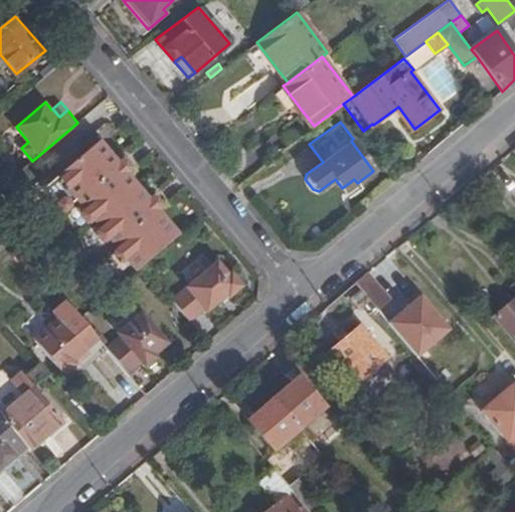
[(102,141),(45,188),(61,208),(74,196),(137,270),(180,233),(160,209),(163,206),(163,203),(158,197),(154,196),(151,199),(129,173),(132,171),(132,167),(127,161),(124,161),(121,163),(102,141)]
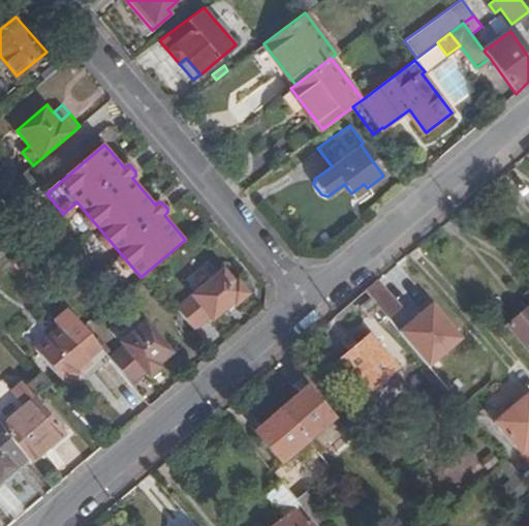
[(364,184),(351,193),(354,196),(367,188),(364,184)]
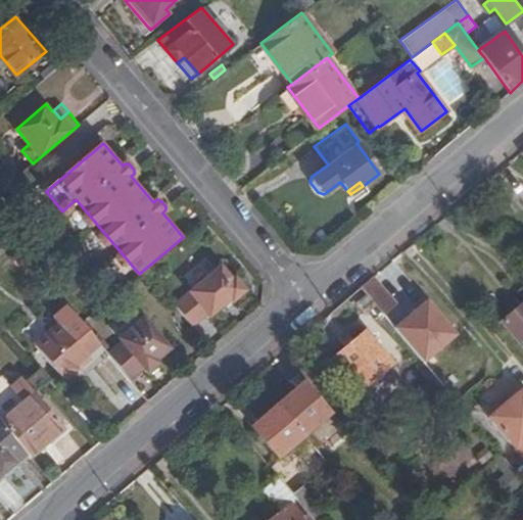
[(231,301),(245,290),(233,276),(230,278),(219,265),(173,303),(191,326),(206,314),(208,316),(229,298),(231,301)]
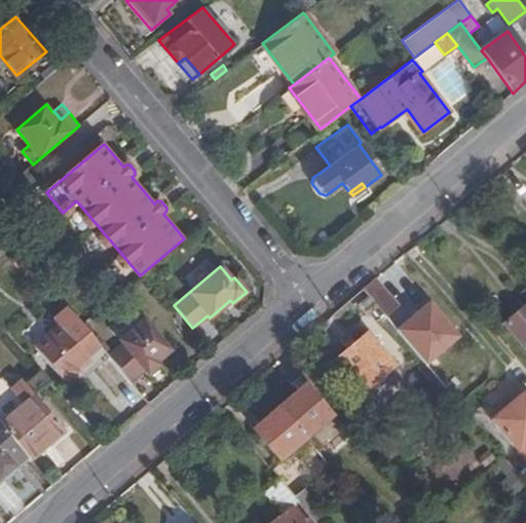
[(374,277),(363,288),(382,311),(395,301),(374,277)]
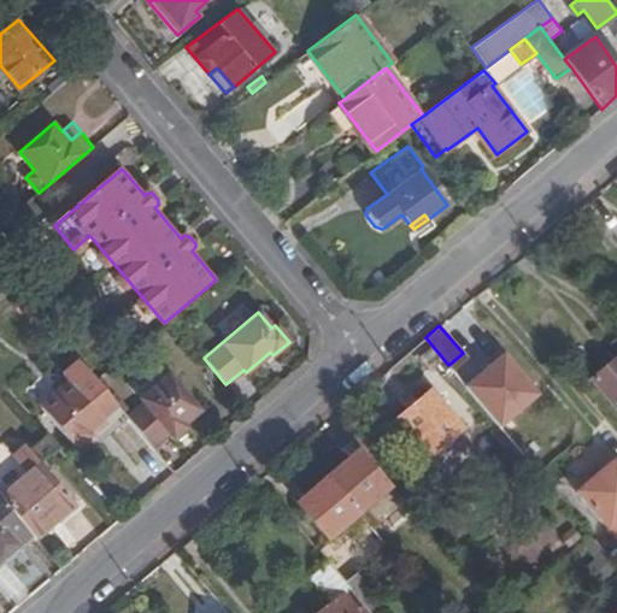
[(616,336),(609,343),(616,352),(616,357),(592,378),(616,407),(616,336)]
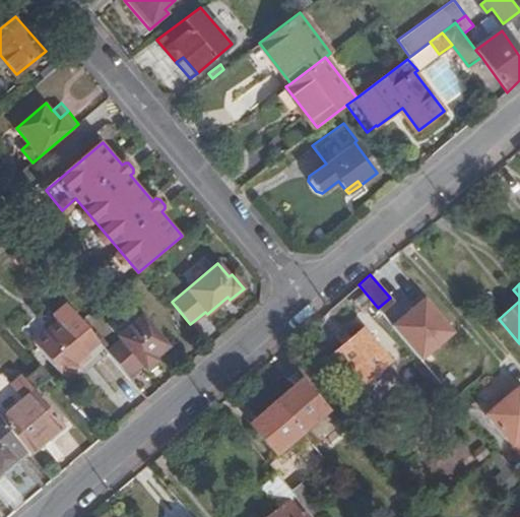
[(421,358),(455,328),(423,292),(389,320),(421,358)]
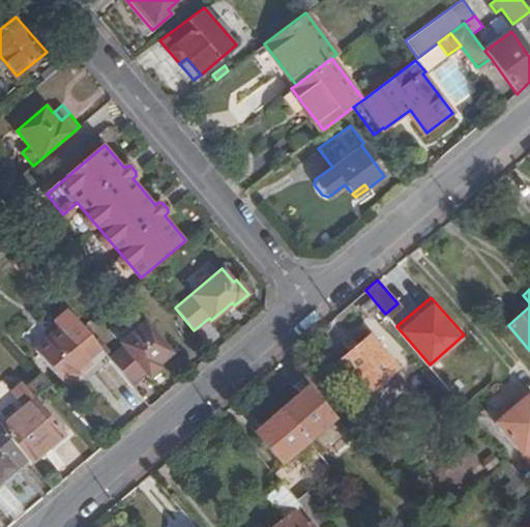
[(24,356),(53,390),(84,363),(93,374),(110,360),(109,358),(67,310),(51,323),(55,329),(24,356)]
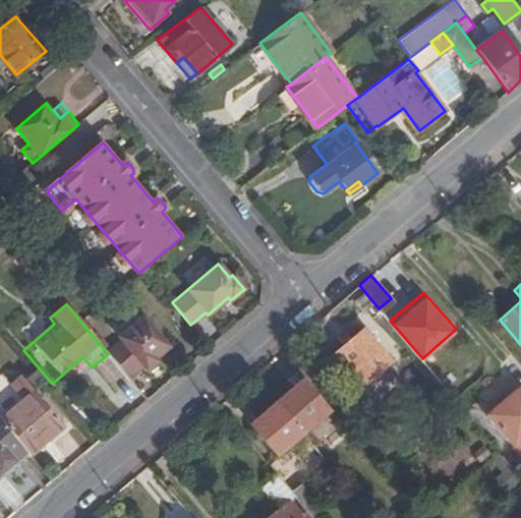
[(108,354),(129,378),(142,366),(147,371),(158,361),(157,360),(170,348),(143,317),(141,318),(139,317),(129,325),(130,327),(118,337),(121,341),(107,352),(108,354)]
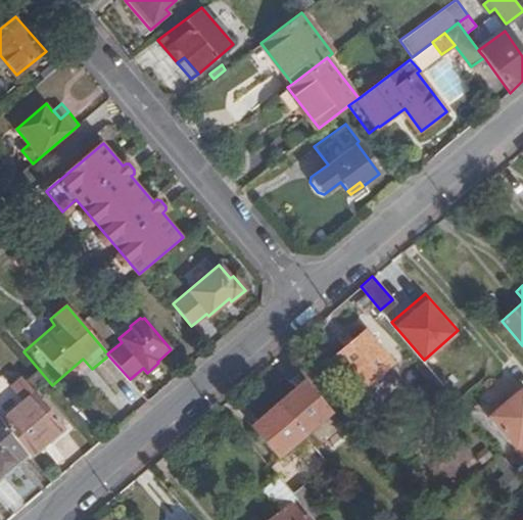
[(365,331),(333,357),(360,389),(360,390),(364,395),(369,391),(365,385),(391,364),(365,331)]
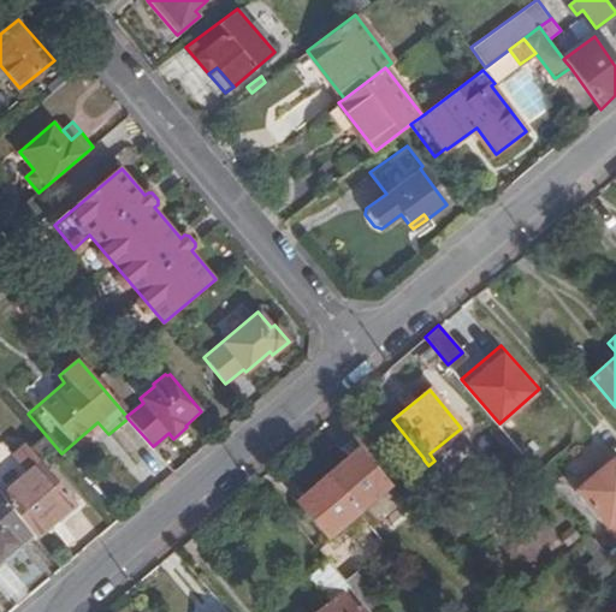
[(0,439),(0,495),(34,535),(75,501),(43,467),(25,444),(13,453),(1,439),(0,439)]
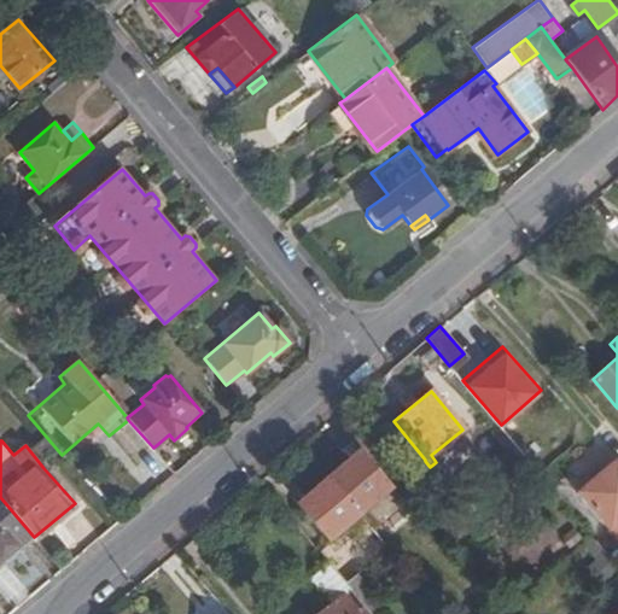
[(347,460),(327,477),(357,512),(388,485),(361,455),(350,465),(347,460)]
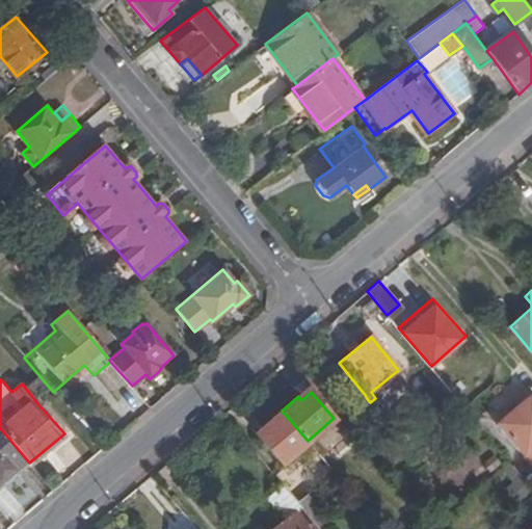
[(531,396),(531,395),(498,422),(525,455),(531,448),(531,396)]
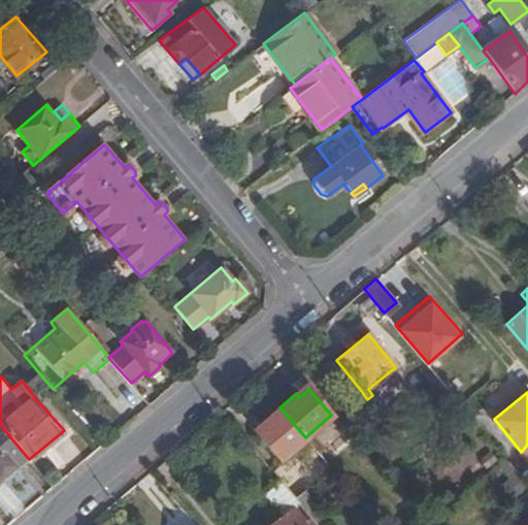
[(305,437),(279,407),(264,420),(267,424),(257,433),(278,459),(305,437)]
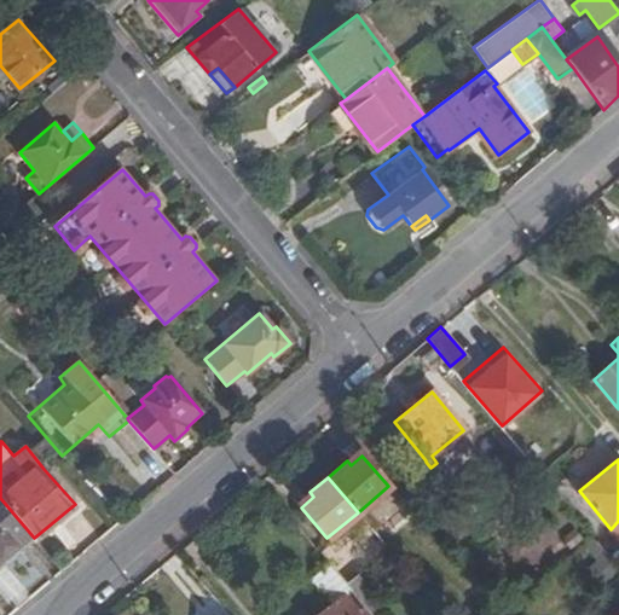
[(0,560),(28,538),(0,505),(0,560)]
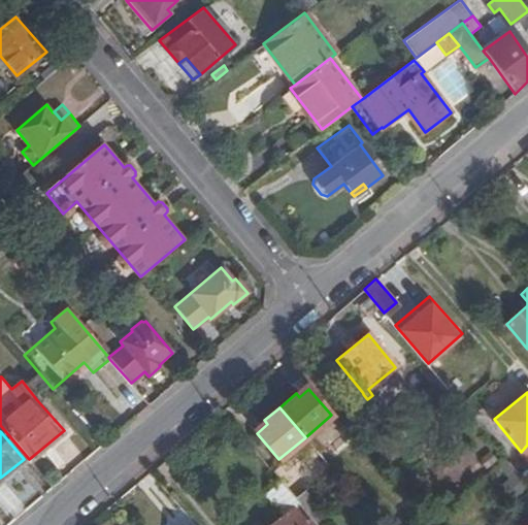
[(295,497),(279,480),(264,492),(284,515),(299,502),(295,497)]
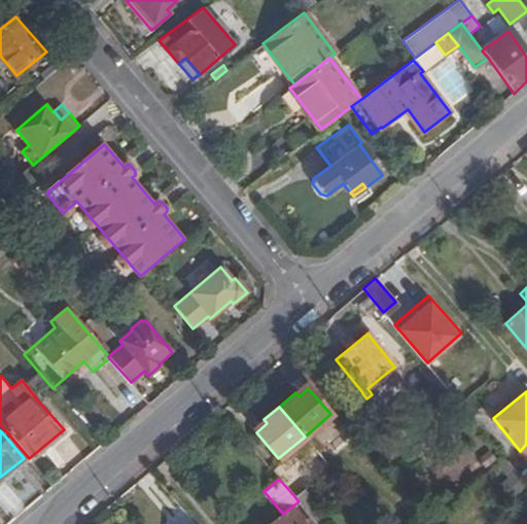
[(308,485),(294,496),(299,501),(315,521),(328,510),(308,485)]
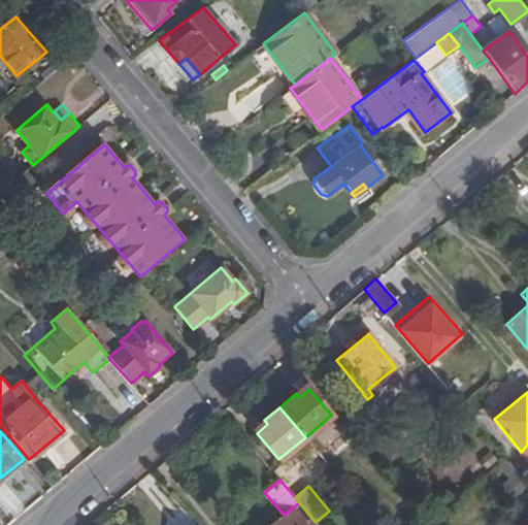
[(299,502),(284,515),(270,524),(318,524),(316,522),(299,502)]
